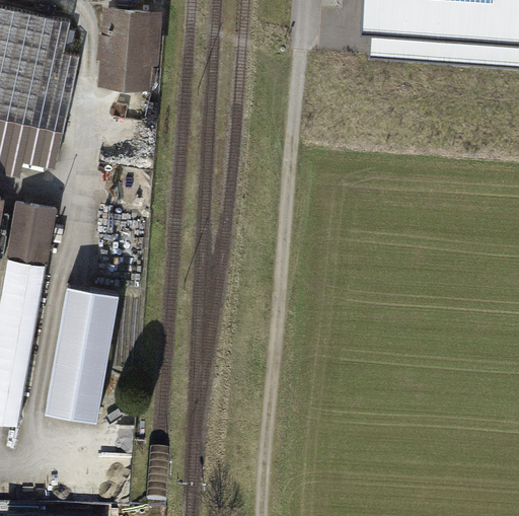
[(518,0),(364,0),(363,30),(518,42),(518,0)]
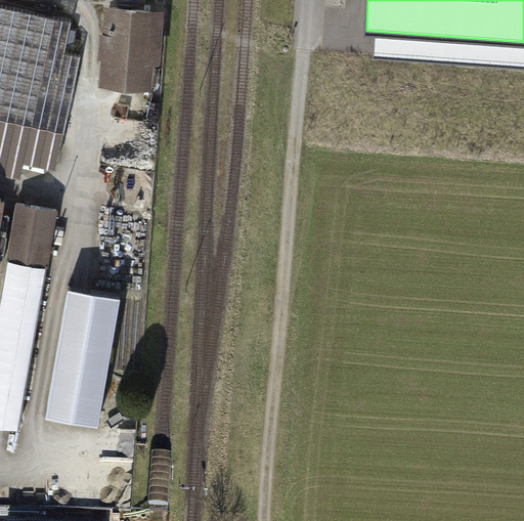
[(72,24),(0,7),(0,175),(20,180),(25,165),(55,172),(80,58),(64,55),(72,24)]
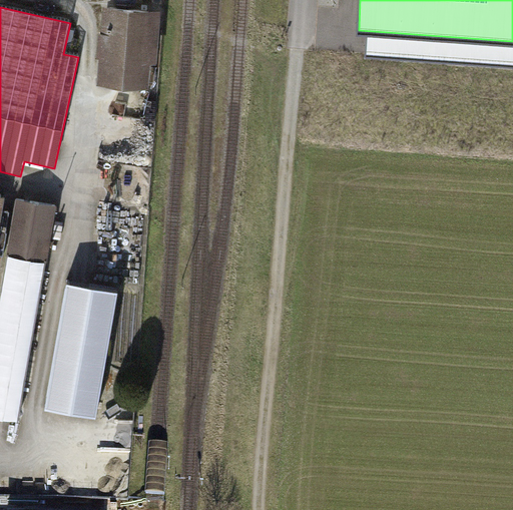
[(156,12),(99,8),(94,82),(151,86),(156,12)]
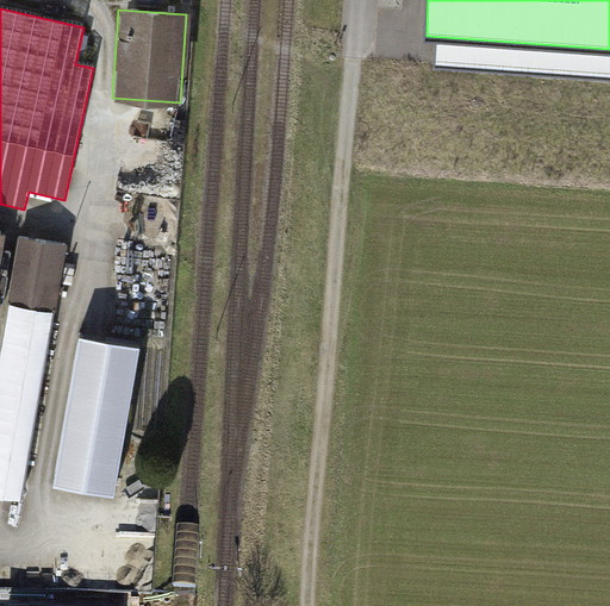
[(62,250),(14,242),(0,328),(0,503),(20,506),(62,250)]
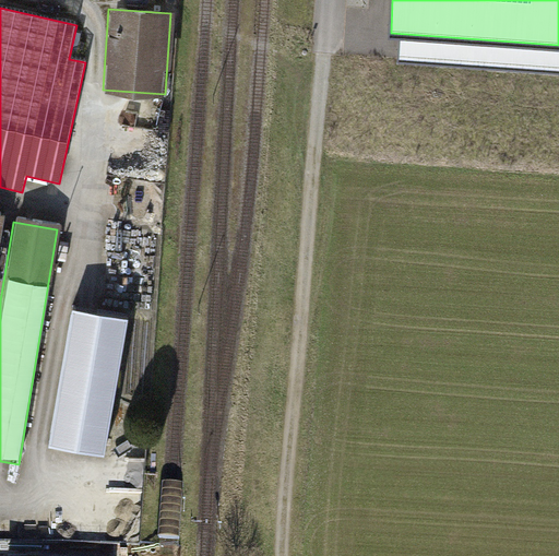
[(127,319),(68,309),(44,448),(102,458),(127,319)]
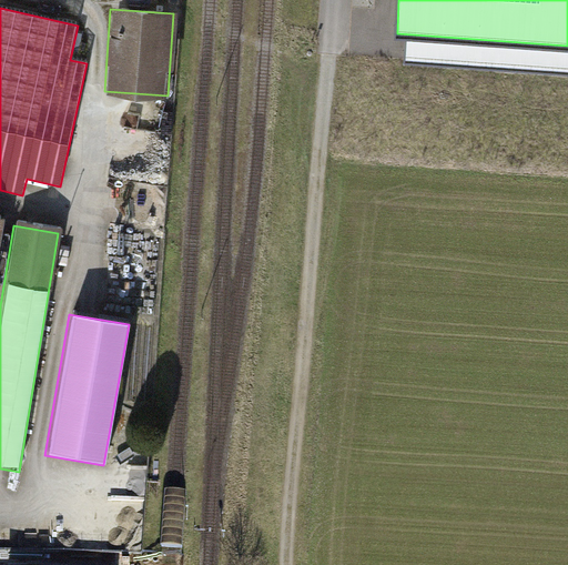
[(176,495),(165,494),(163,550),(173,550),(184,551),(188,495),(176,495)]
